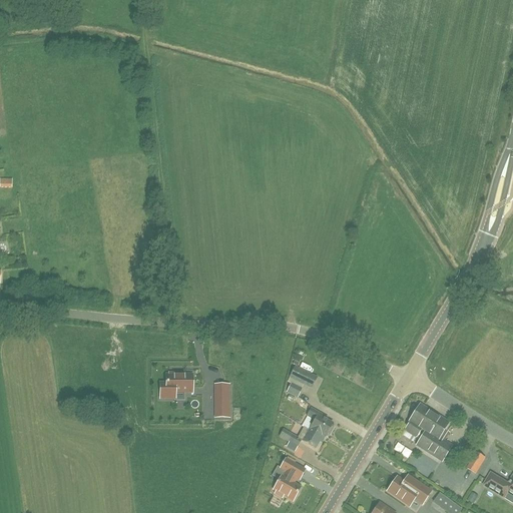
[(303,390),(306,385),(312,388),(317,378),(295,368),(291,377),(288,383),(303,390)]
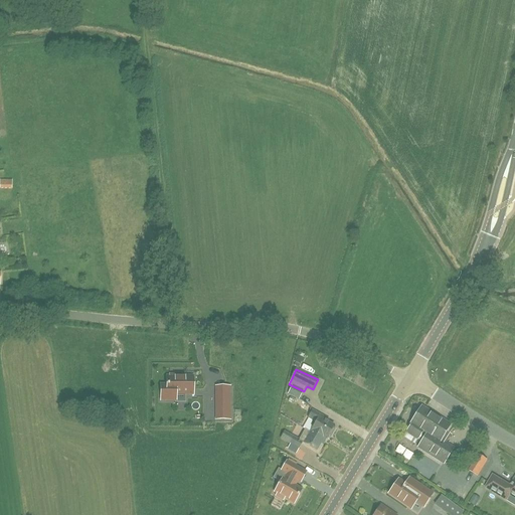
[(193,377),(174,376),(169,376),(167,376),(167,385),(161,385),(161,400),(175,400),(175,394),(185,394),(193,394),(193,377)]
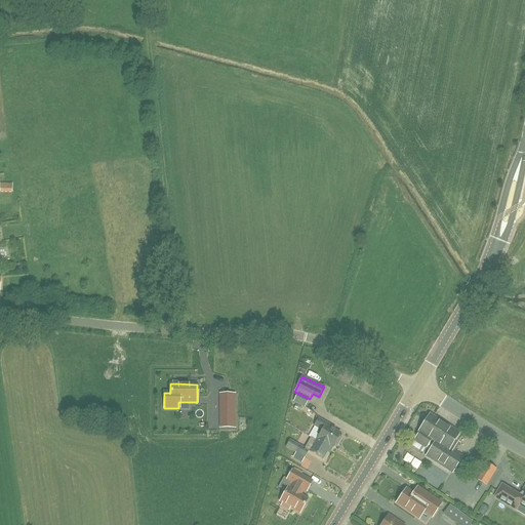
[(305,407),(309,399),(297,394),(293,401),(305,407)]
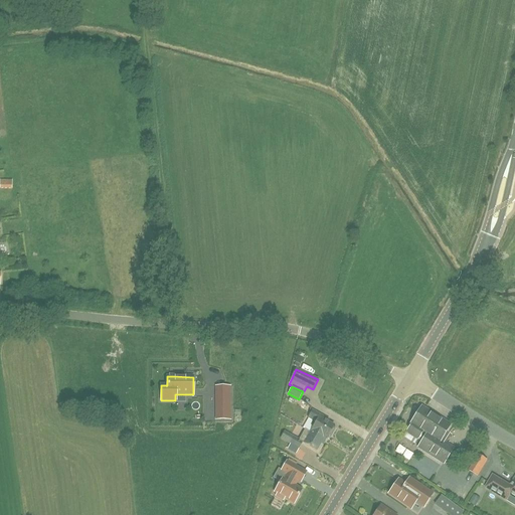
[(217,387),(217,403),(229,403),(229,387),(217,387)]
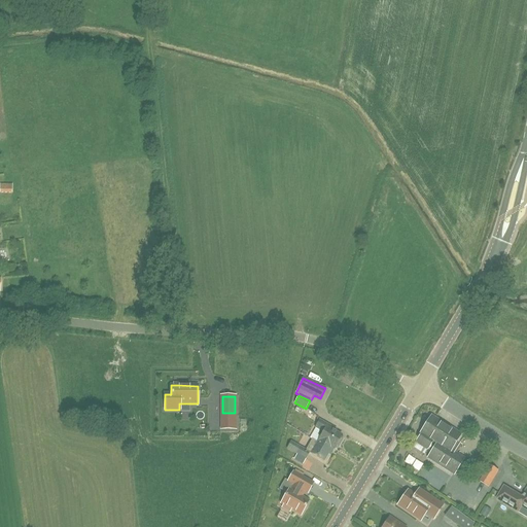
[(417,443),(432,452),(429,458),(454,473),(463,458),(451,450),(460,434),(431,417),(420,434),(421,435),(417,443)]
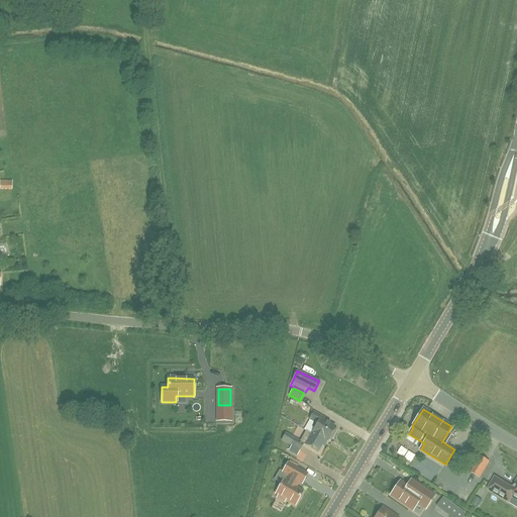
[(328,440),(328,439),(330,440),(336,430),(334,430),(335,427),(329,424),(330,422),(313,412),(309,420),(314,422),(312,427),(314,428),(311,434),(324,441),(325,439),(328,440)]
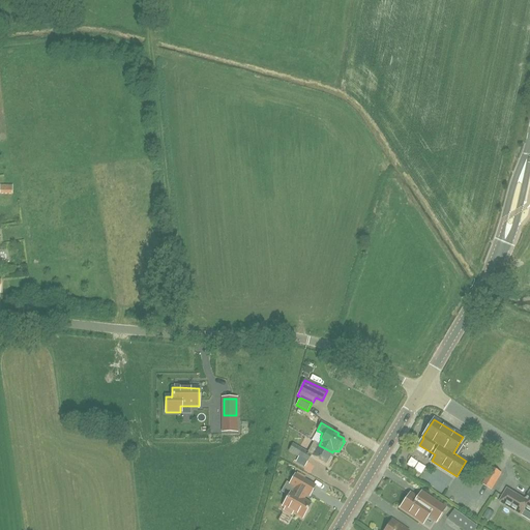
[(332,452),(319,445),(314,442),(307,452),(293,444),(289,451),(307,462),(312,454),(326,463),(332,452)]
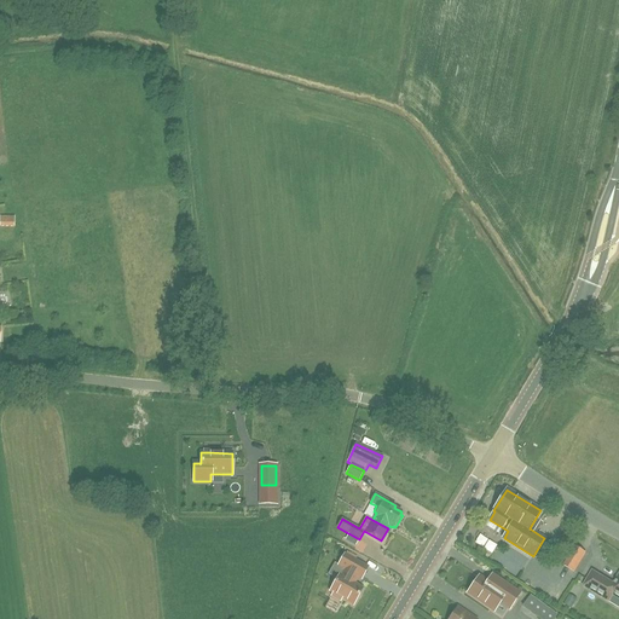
[(237,530),(260,530),(260,518),(239,518),(235,518),(235,530),(237,530)]
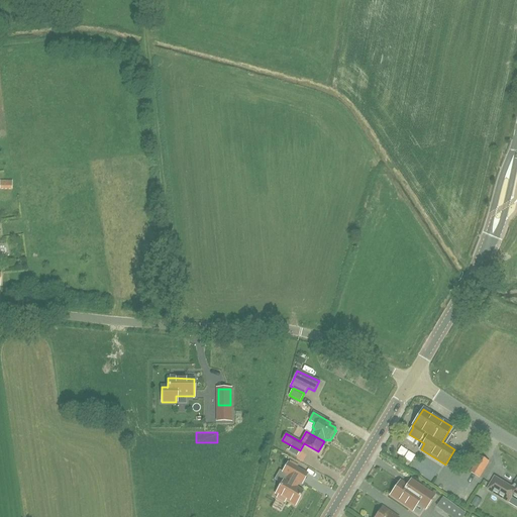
[(480,455),(470,473),(480,478),(490,460),(480,455)]
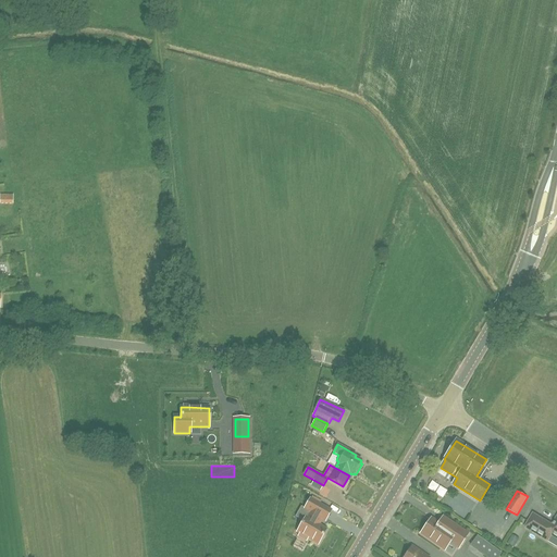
[(304,509),(310,512),(307,519),(306,518),(297,533),(299,534),(297,536),(306,542),(308,540),(318,545),(326,530),(319,525),(322,520),(325,522),(331,511),(310,499),(304,509)]
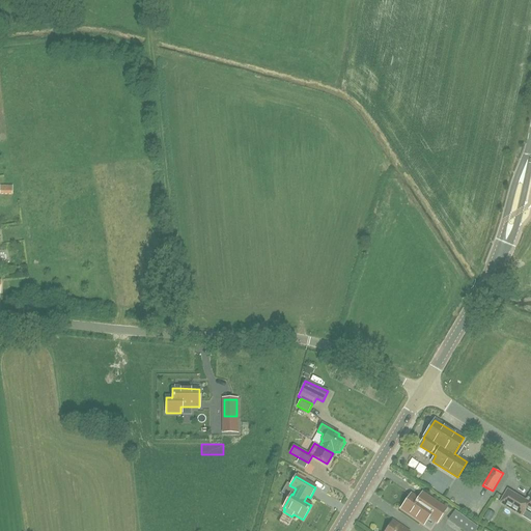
[(530,493),(527,501),(508,490),(501,503),(523,515),(526,510),(530,513),(530,493)]
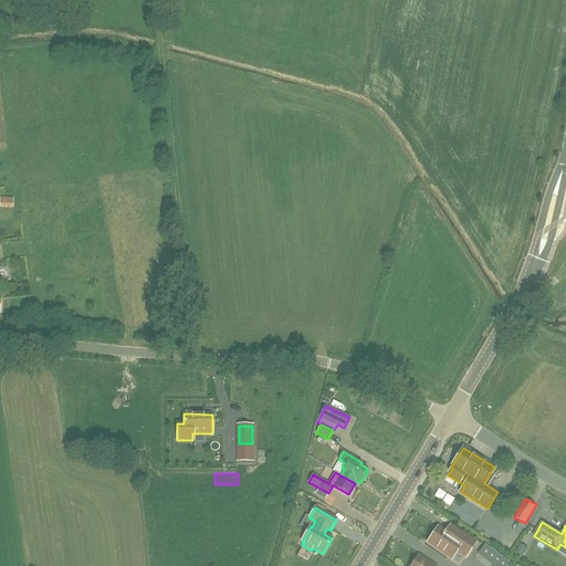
[(475,543),(450,526),(446,533),(438,527),(428,543),(452,558),(458,551),(467,557),(475,543)]
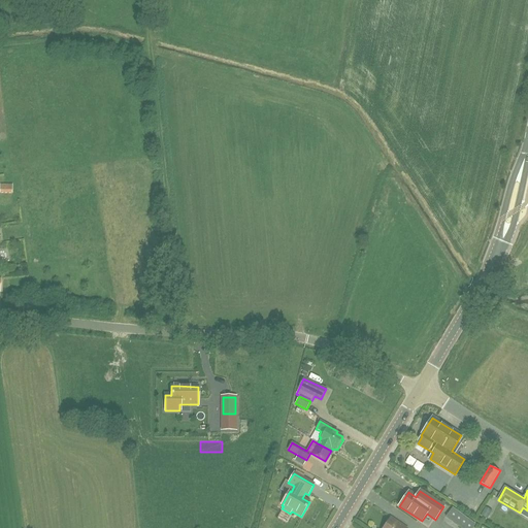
[(467,509),(472,513),(479,501),(473,498),(467,509)]
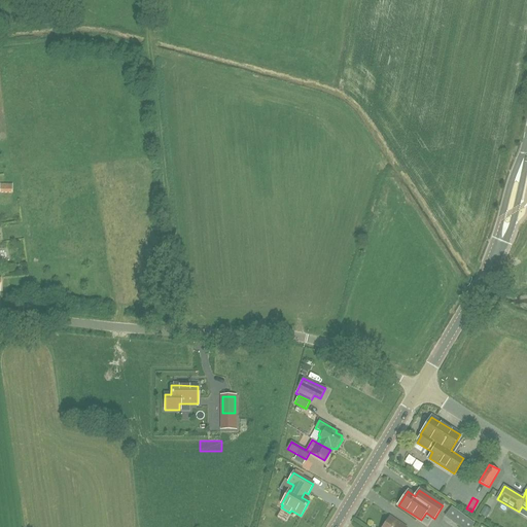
[(476,512),(481,515),(486,504),(480,502),(476,512)]
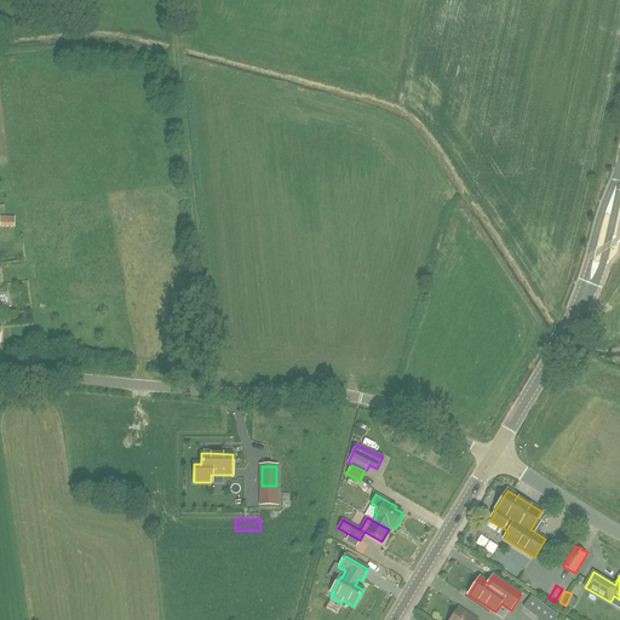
[(523,607),(530,613),(538,603),(530,597),(523,607)]
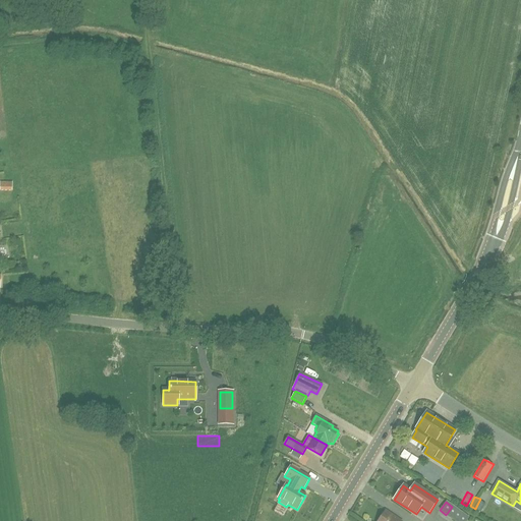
[(399,520),(385,511),(378,520),(399,520)]
